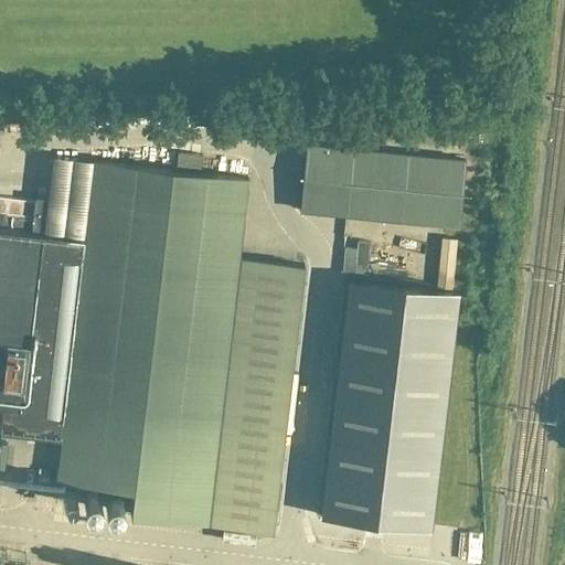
[(458,227),(465,161),(305,146),(299,213),(458,227)]
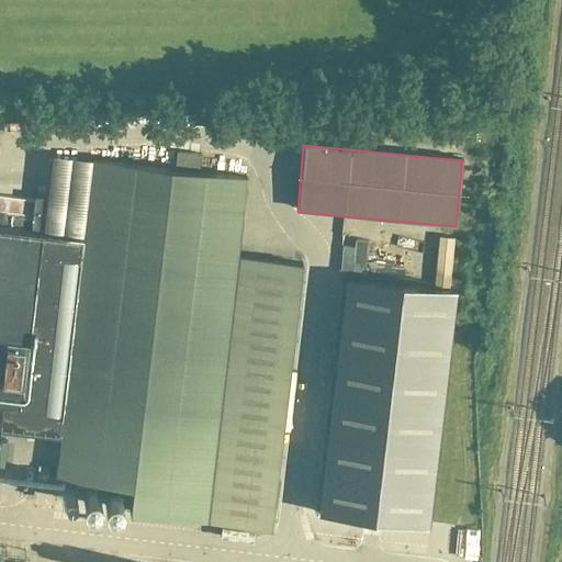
[(202,157),(178,154),(177,167),(201,169),(202,157)]
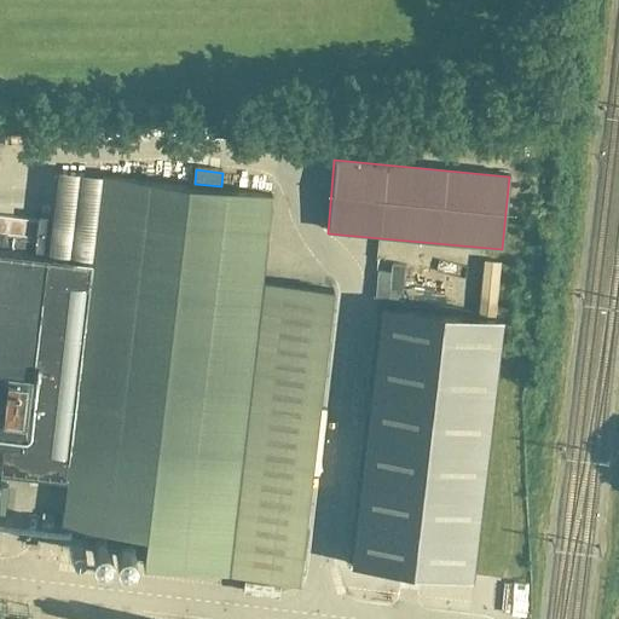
[(0,472),(67,480),(92,262),(45,258),(50,218),(38,217),(34,239),(0,235),(0,472)]
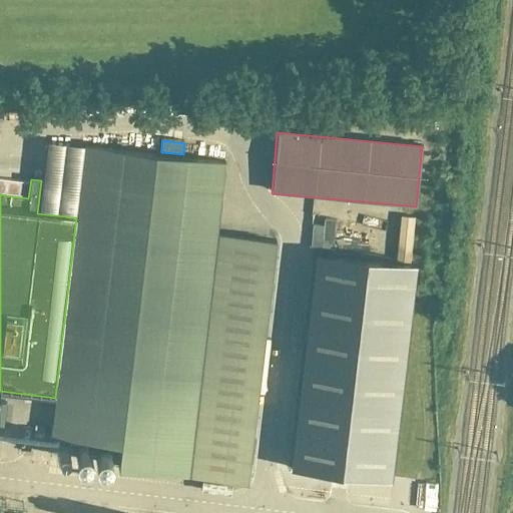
[(323,220),(322,241),(332,242),(334,221),(323,220)]
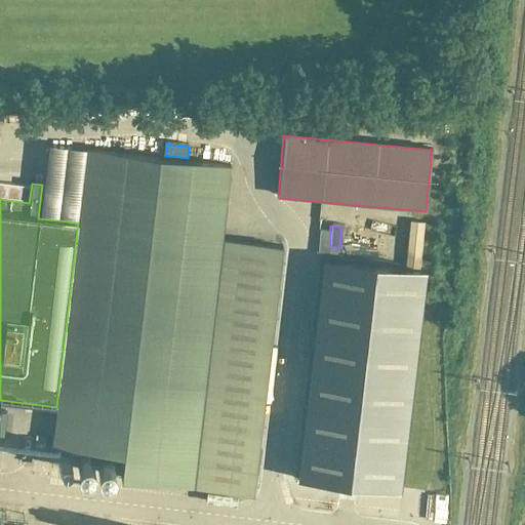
[(318,233),(317,254),(327,255),(329,234),(318,233)]
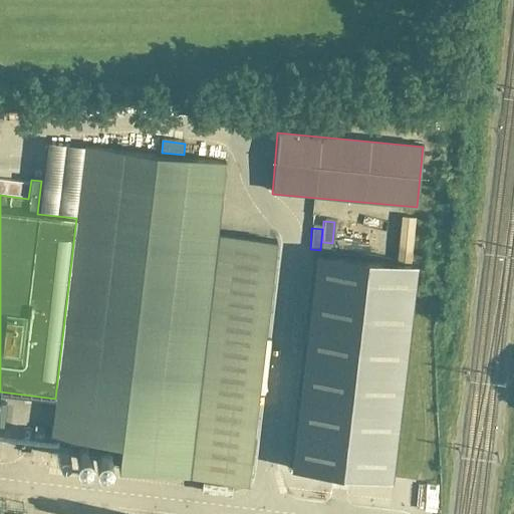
[(316,254),(290,471),(391,483),(418,266),(316,254)]
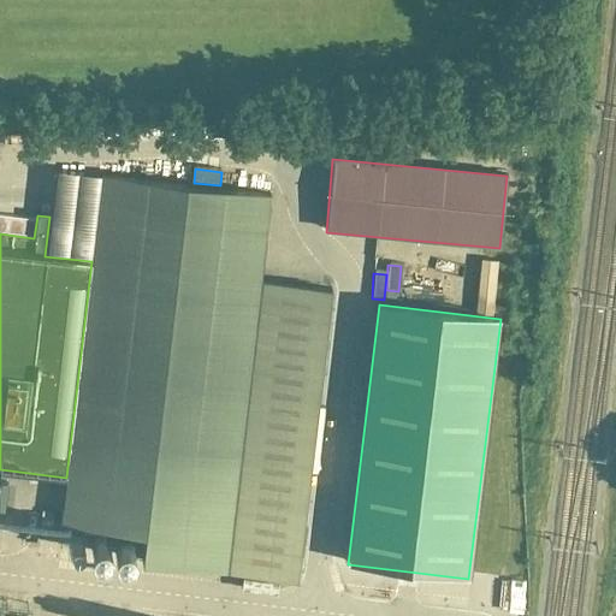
[(350,588),(397,590),(397,572),(351,572),(350,588)]
